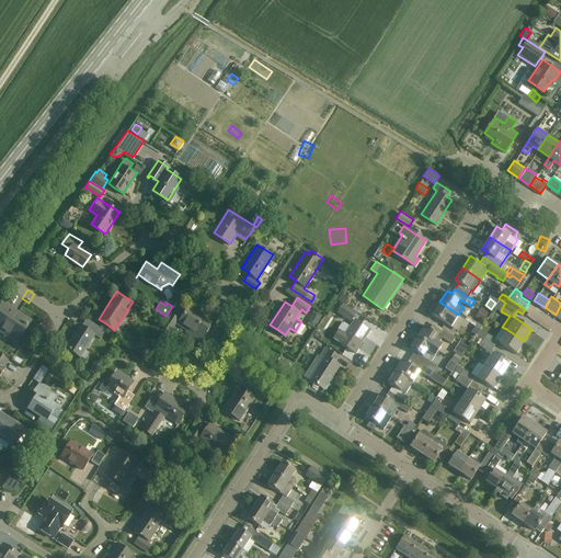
[(356,310),(343,302),(336,310),(351,319),(356,310)]
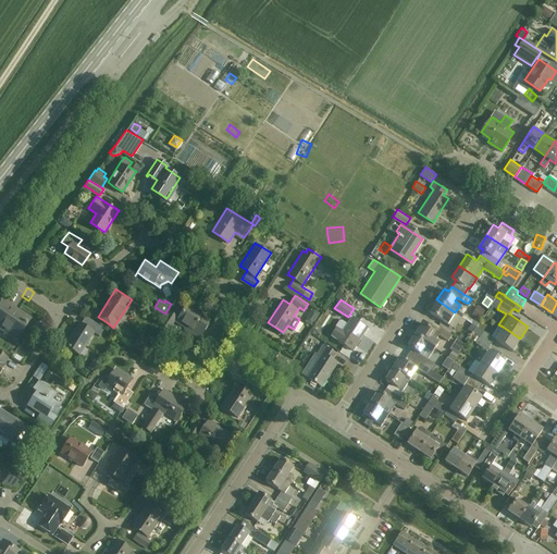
[(454,327),(461,316),(436,299),(430,310),(450,324),(454,327)]
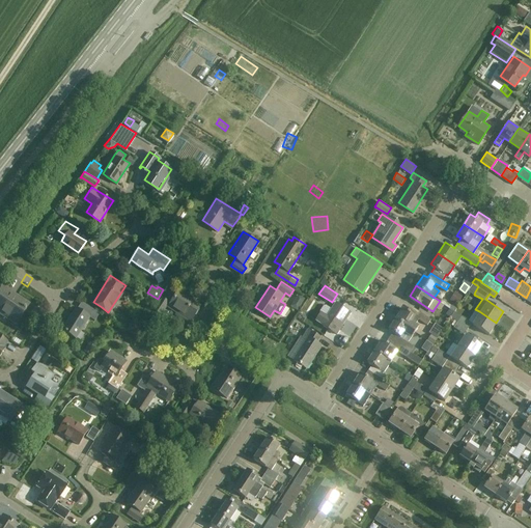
[(168,304),(180,313),(190,318),(199,304),(186,295),(187,293),(179,287),(168,304)]
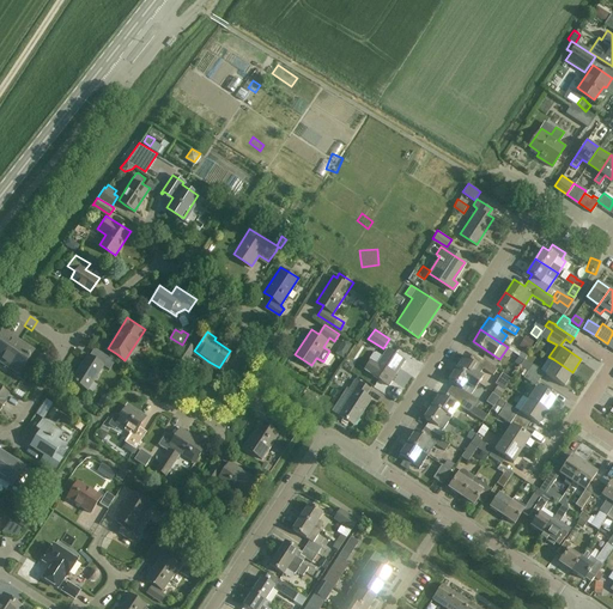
[(2,358),(8,361),(19,369),(32,349),(18,340),(16,342),(1,333),(0,333),(0,359),(1,360),(2,358)]
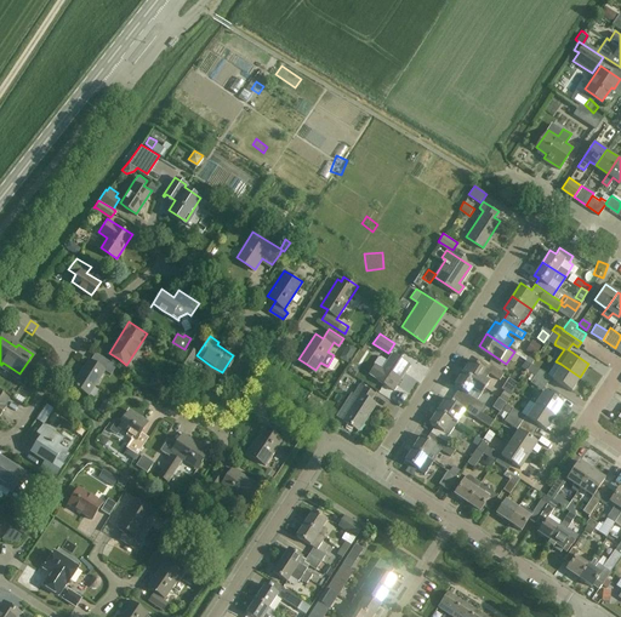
[(362,353),(364,342),(355,340),(353,350),(362,353)]
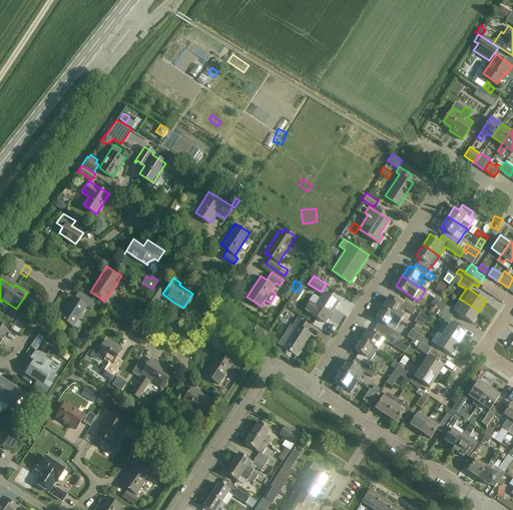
[(439,281),(434,289),(441,293),(446,285),(439,281)]
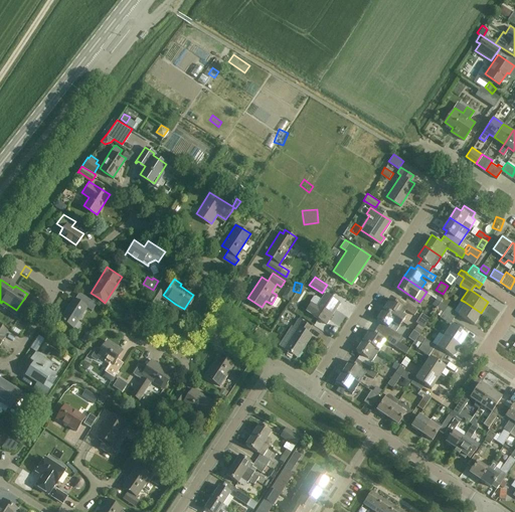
[(157,287),(149,299),(156,303),(164,291),(157,287)]
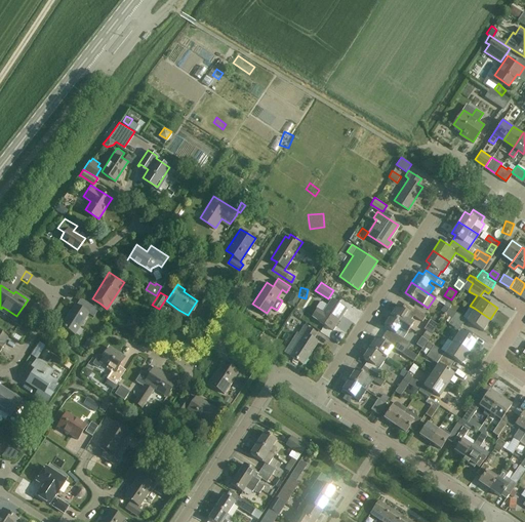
[(289,295),(282,302),(287,307),(293,300),(289,295)]
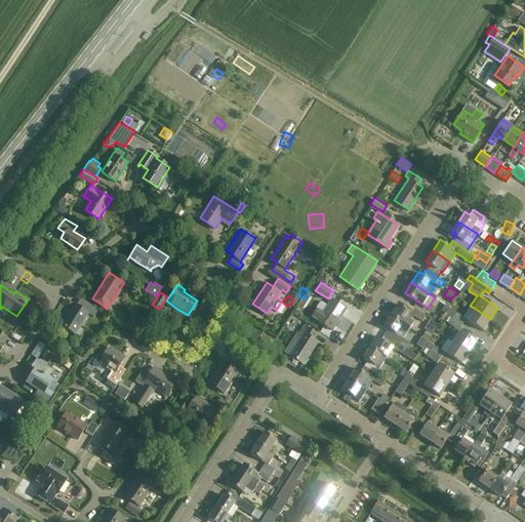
[(346,308),(331,298),(330,297),(327,304),(322,299),(319,300),(315,306),(317,307),(311,315),(317,318),(317,319),(330,327),(336,317),(338,318),(346,308)]
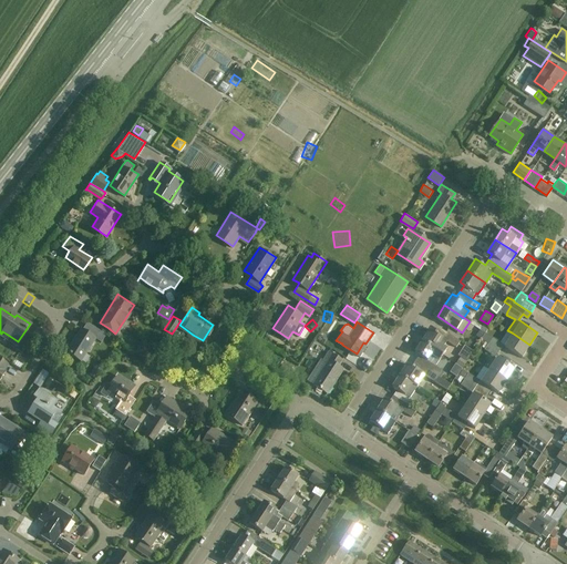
[(82,359),(88,349),(96,336),(82,326),(68,349),(82,359)]
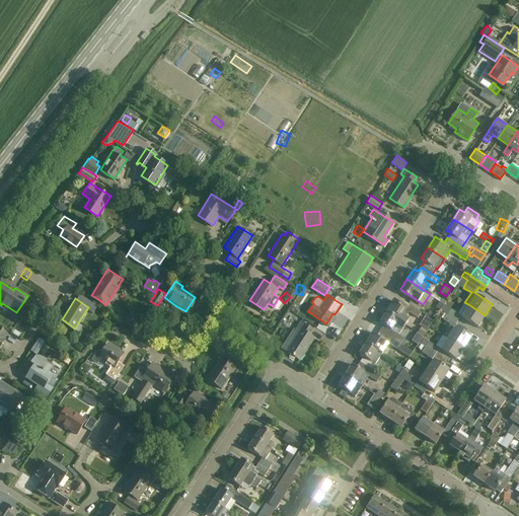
[(299,304),(305,307),(308,301),(302,298),(299,304)]
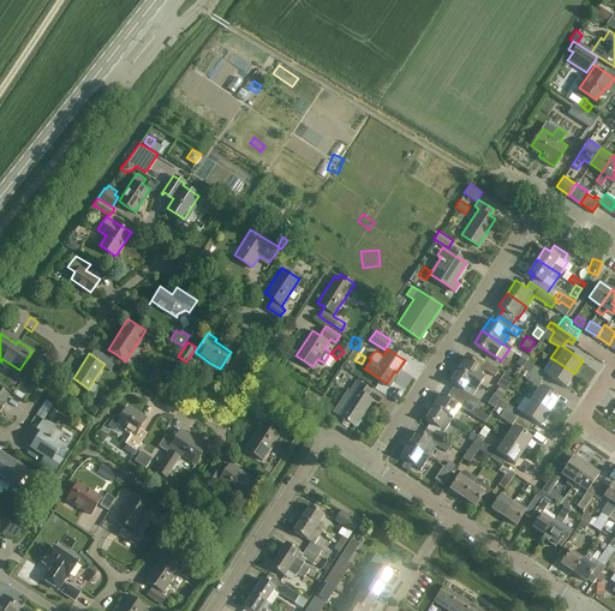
[(458,367),(479,383),(484,376),(481,373),(484,367),(494,375),(497,369),(485,360),(482,365),(479,364),(466,354),(458,367)]
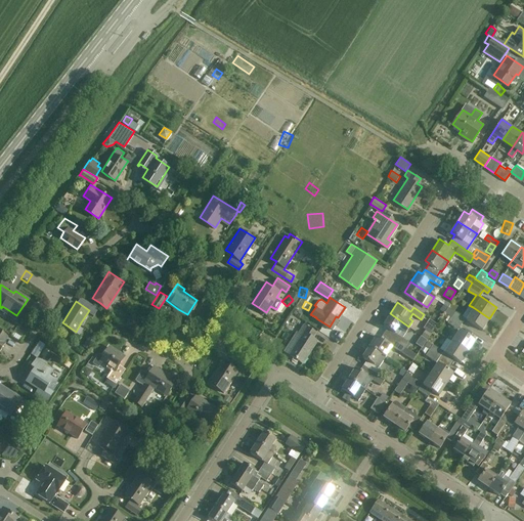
[(450,316),(461,322),(464,317),(447,306),(444,311),(445,312),(450,316)]
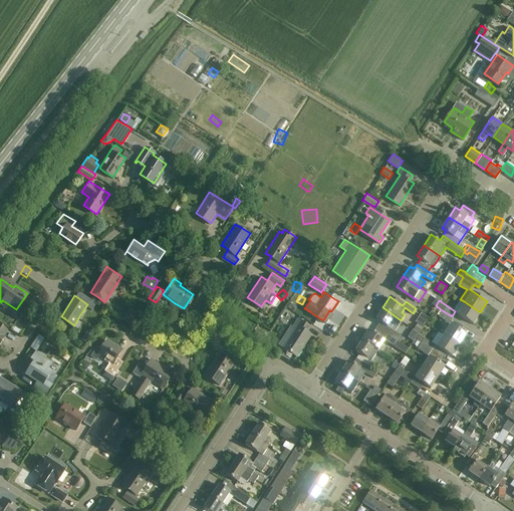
[(458,311),(465,316),(473,322),(480,312),(464,301),(458,311)]
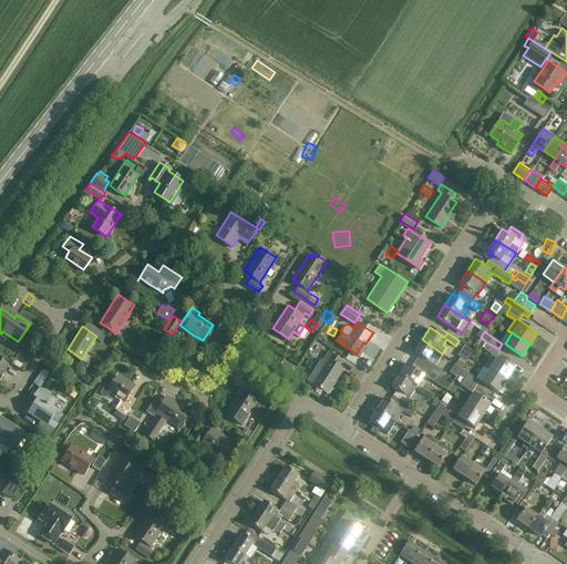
[(470,338),(466,342),(473,347),(476,342),(470,338)]
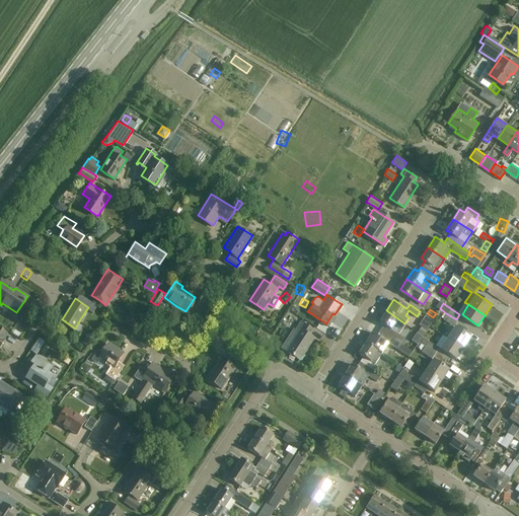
[(383,323),(380,328),(400,343),(404,345),(408,340),(397,333),(401,327),(404,323),(386,310),(379,321),(383,323)]
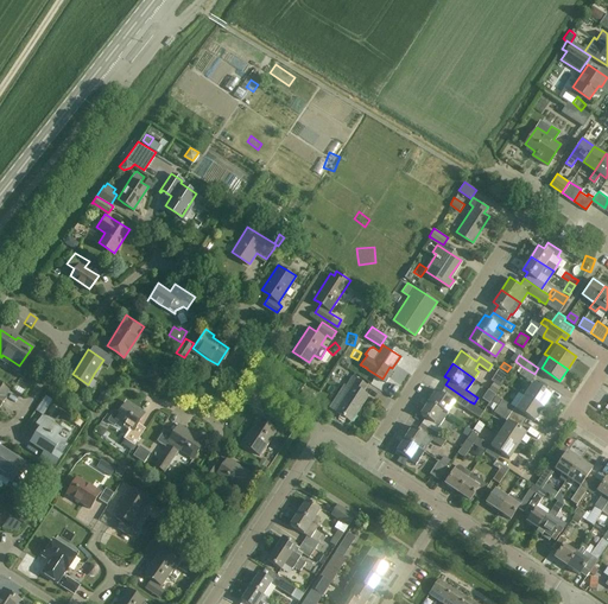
[(534,374),(523,367),(519,372),(518,373),(531,380),(534,374)]
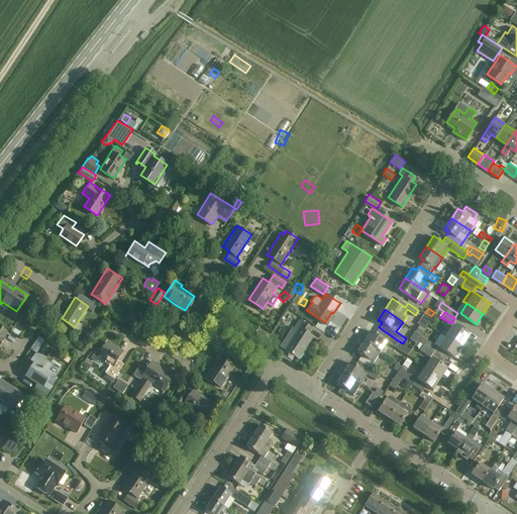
[(310,327),(302,321),(299,319),(295,326),(298,329),(285,348),(297,357),(312,335),(307,331),(310,327)]
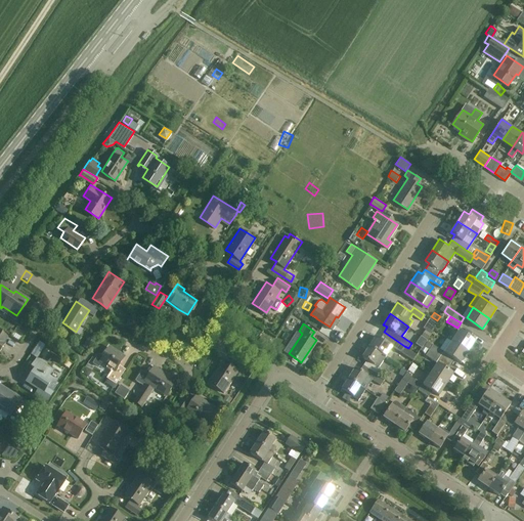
[(427,339),(431,332),(425,328),(421,335),(427,339)]
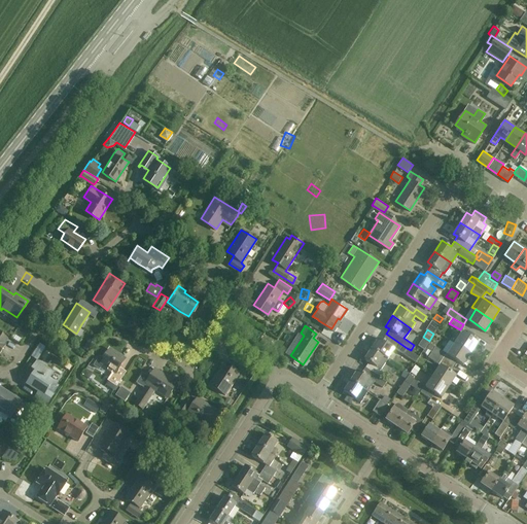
[(478,342),(469,336),(462,330),(454,343),(469,353),(478,342)]
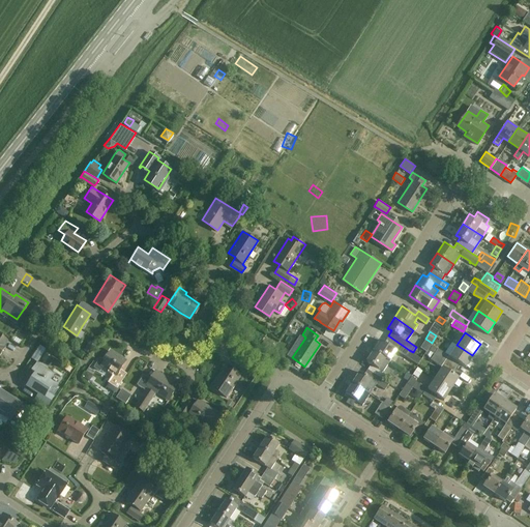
[(381,339),(373,350),(389,360),(395,349),(405,355),(409,350),(388,335),(384,341),(381,339)]
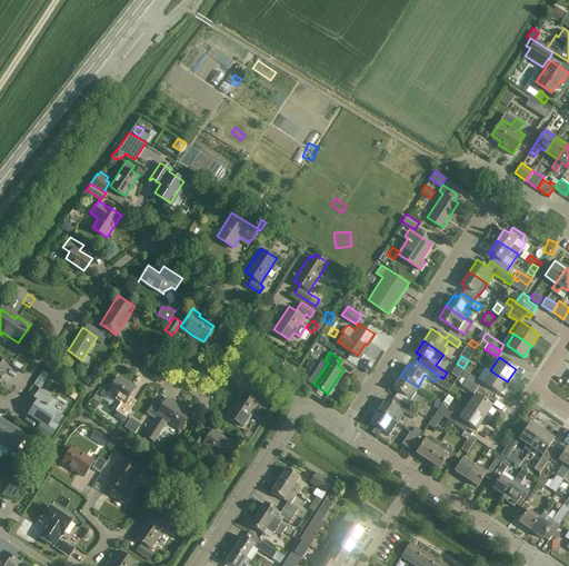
[(97,365),(90,374),(97,378),(103,369),(97,365)]
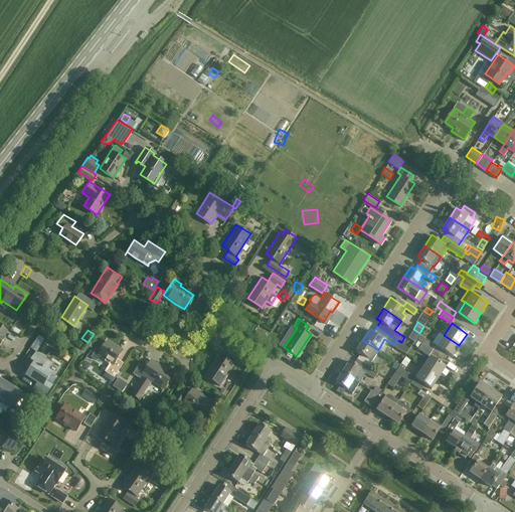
[(504,336),(514,340),(514,337),(514,335),(506,332),(504,336)]
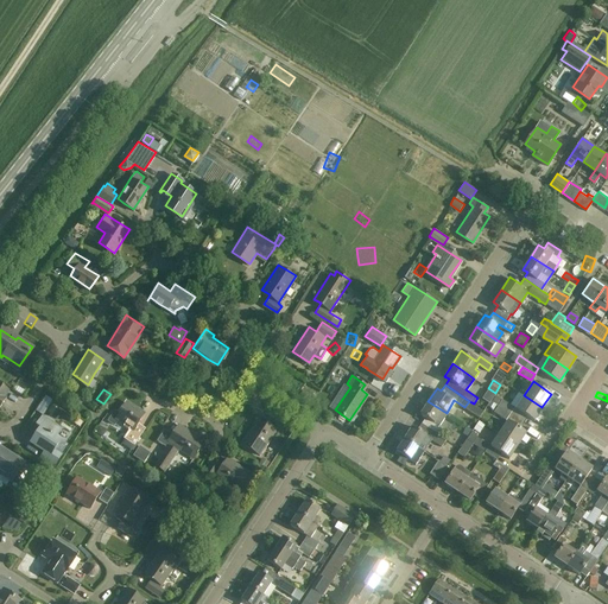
[(492,400),(498,404),(496,405),(508,413),(513,406),(501,398),(502,396),(496,393),(492,400)]
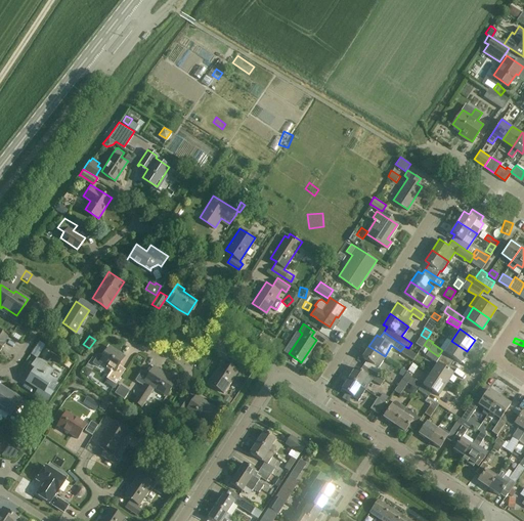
[(444,350),(451,355),(461,361),(467,351),(451,341),(444,350)]
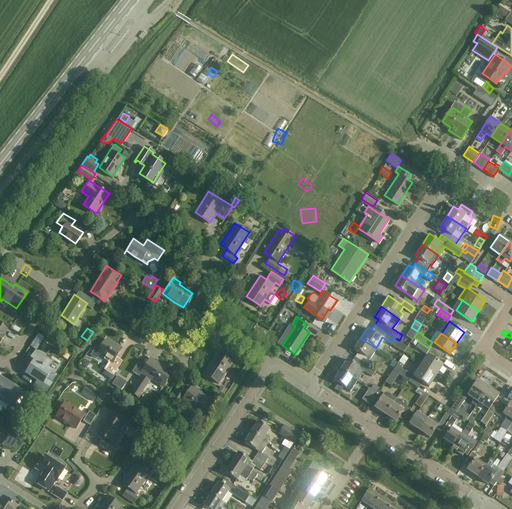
[(96,356),(98,353),(109,360),(104,367),(105,367),(102,372),(110,377),(112,374),(114,375),(116,372),(115,371),(123,359),(117,355),(122,347),(107,337),(100,347),(96,344),(91,353),(96,356)]
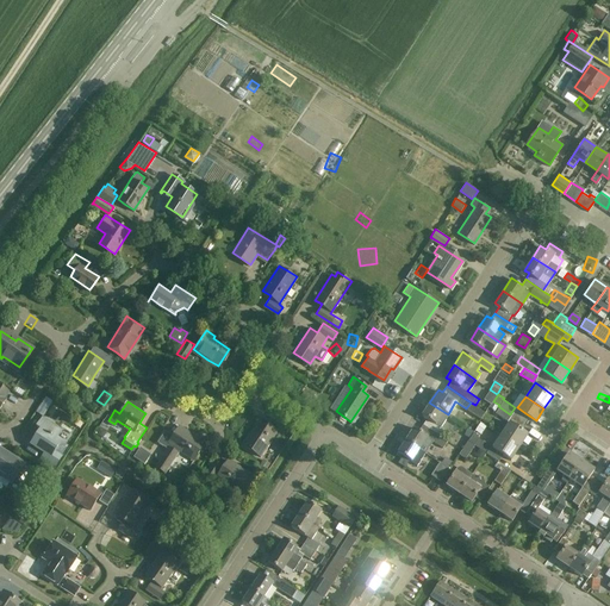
[(448,414),(429,403),(422,414),(427,417),(422,424),(441,436),(444,429),(440,426),(448,414)]
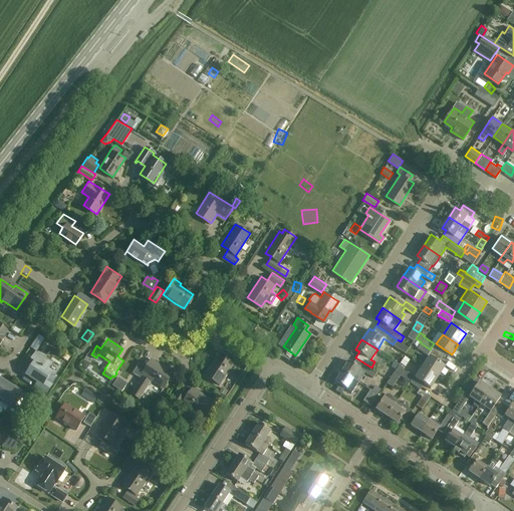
[(430,349),(420,342),(417,347),(427,354),(430,349)]
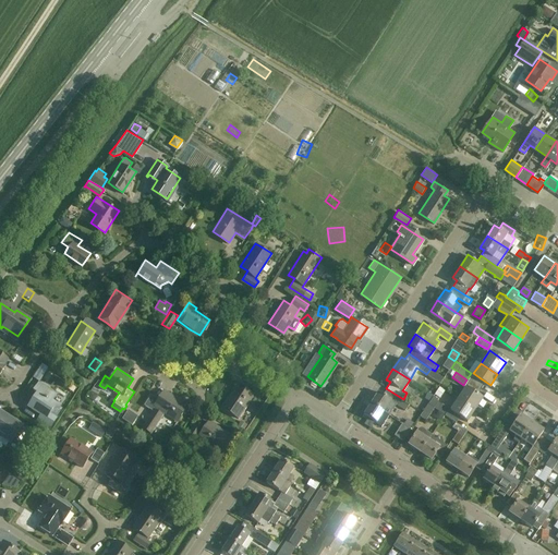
[(221,406),(230,412),(238,417),(254,391),(258,394),(263,387),(250,378),(244,387),(238,383),(221,406)]
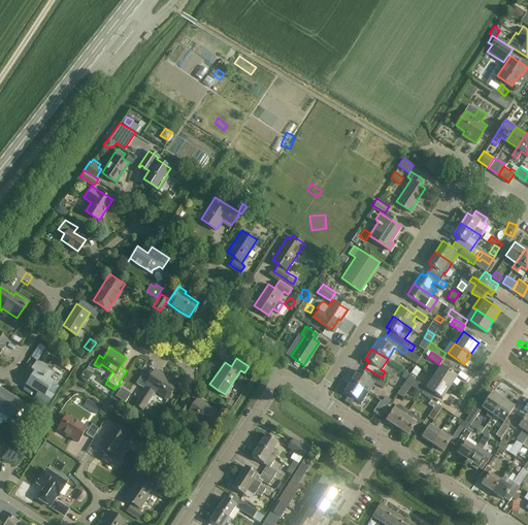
[(35,397),(40,400),(45,404),(53,394),(46,390),(53,381),(47,378),(53,370),(36,360),(32,367),(36,370),(27,384),(38,392),(35,397)]
